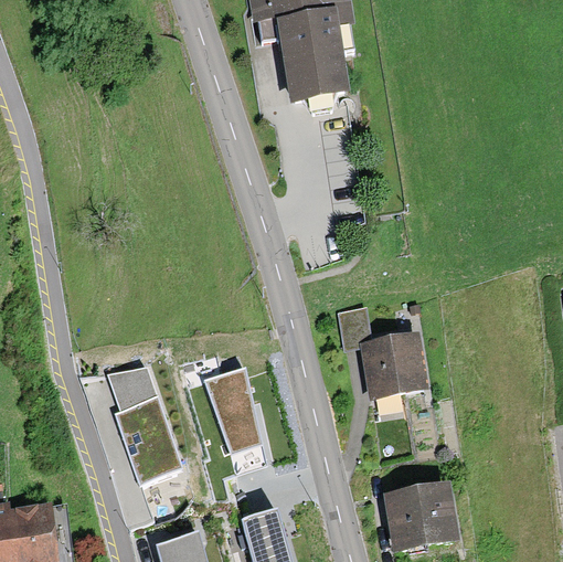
[(332,99),(349,96),(338,29),(352,27),(348,0),(247,0),(252,23),(257,22),(261,42),(277,40),(288,106),(306,104),(318,102),(332,99)]
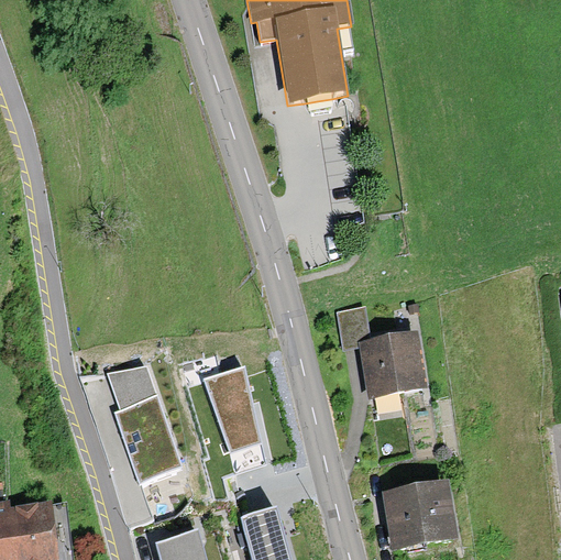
[(317,101),(305,103),(311,111),(328,108),(331,99),(317,101)]
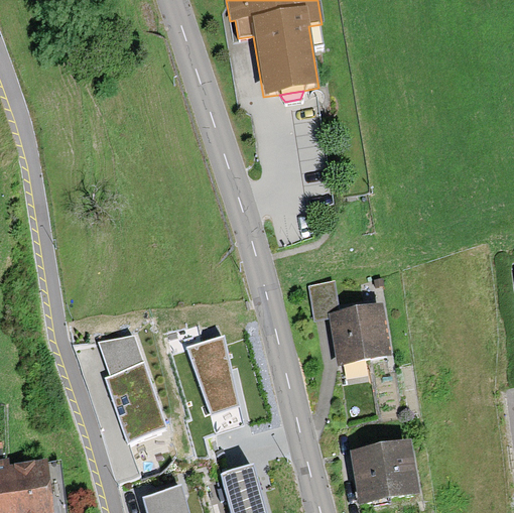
[(328,309),(338,308),(333,278),(307,282),(313,318),(329,315),(328,309)]
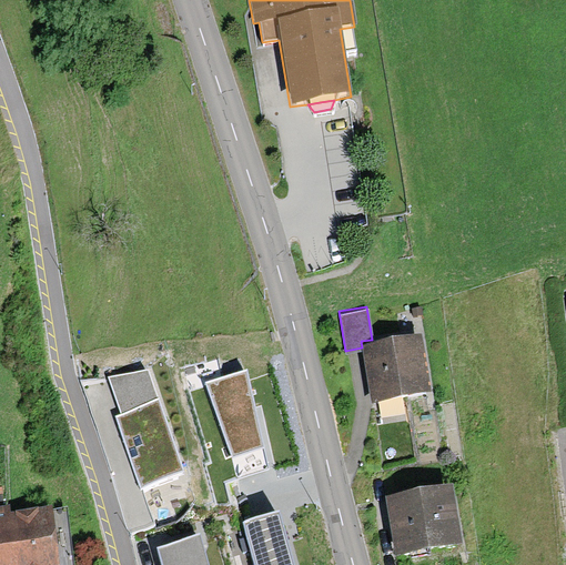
[(372,340),(361,341),(362,347),(371,400),(430,390),(420,331),(372,340)]
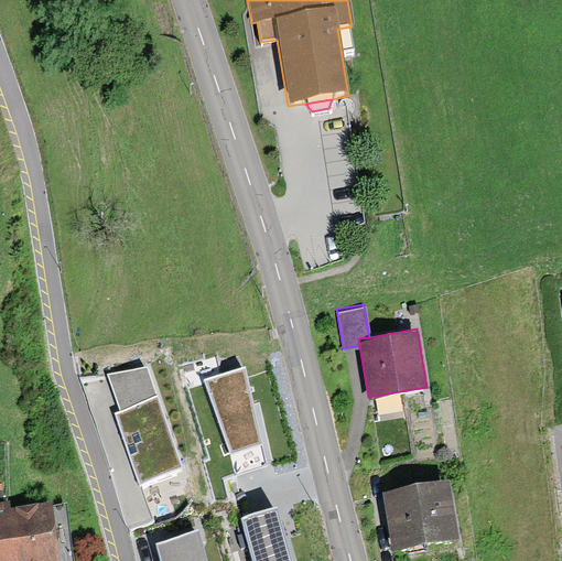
[(245,369),(202,378),(227,452),(260,448),(245,369)]
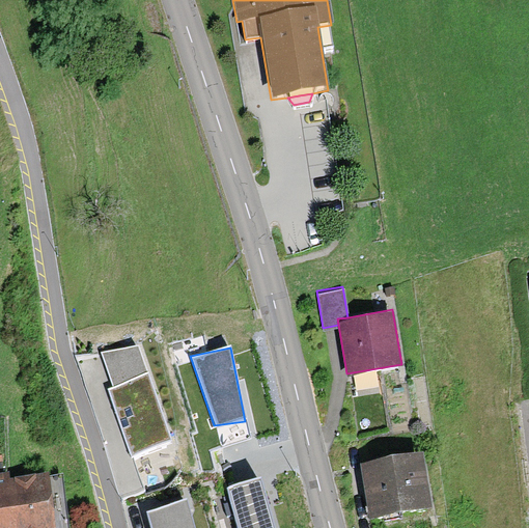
[(167,442),(144,378),(108,390),(131,455),(167,442)]
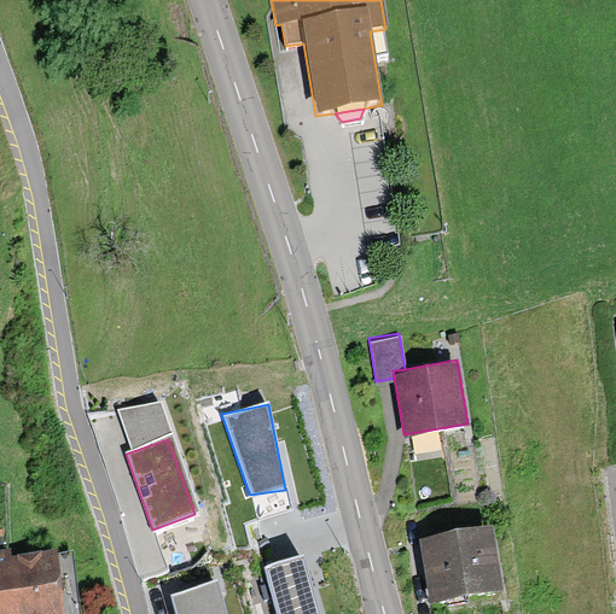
[(492,522),(420,533),(430,598),(503,588),(492,522)]
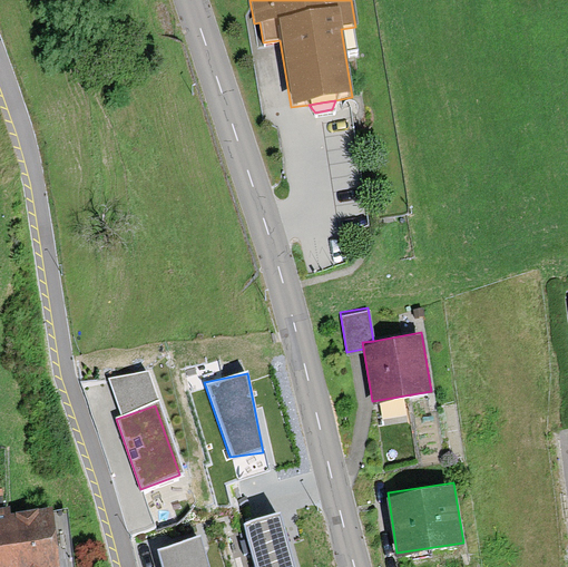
[(0,566),(48,566),(41,508),(0,512),(0,566)]
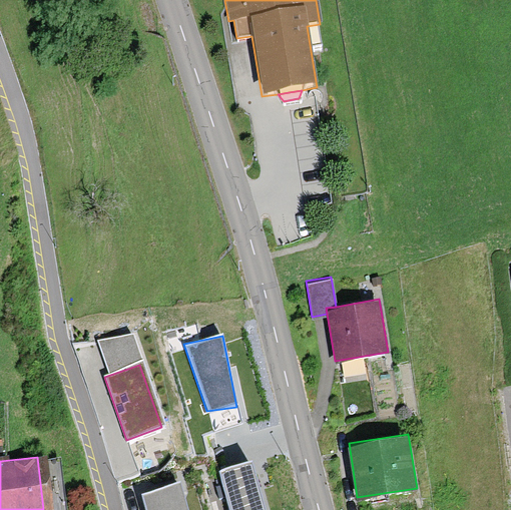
[(265,509),(253,472),(221,481),(229,509),(265,509)]
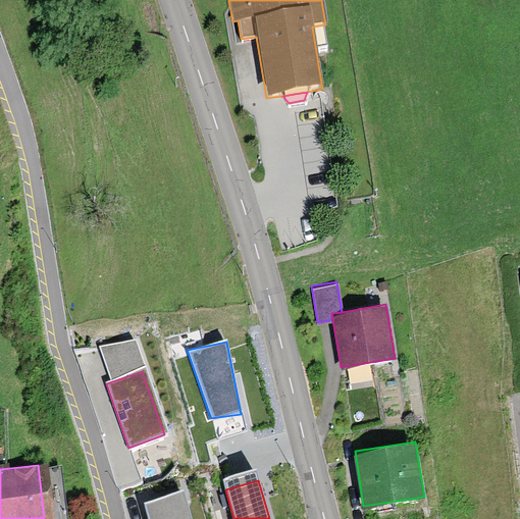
[(188,518),(183,498),(147,508),(150,518),(188,518)]
